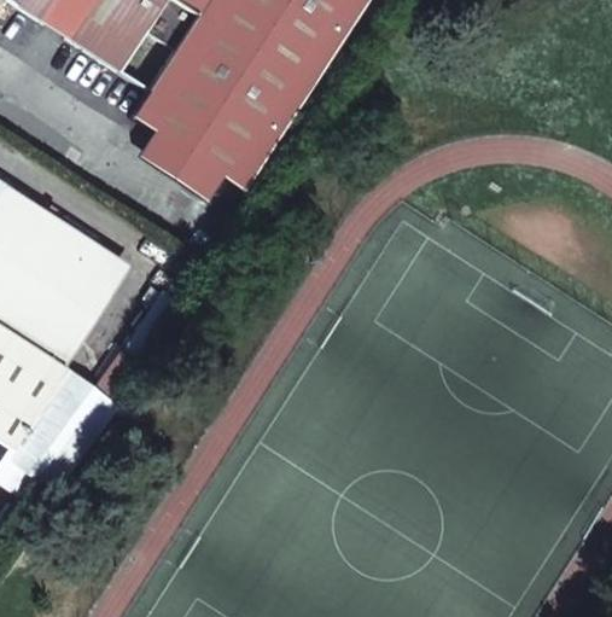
[(297,115),(121,0),(0,0),(0,22),(13,1),(19,6),(3,31),(46,58),(62,34),(123,74),(147,35),(173,52),(132,117),(156,133),(226,179),(248,192),(297,115)]
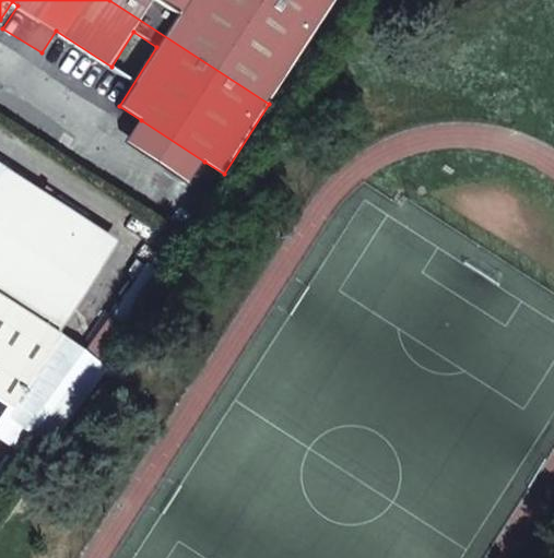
[(109,0),(269,104),(334,0),(109,0)]
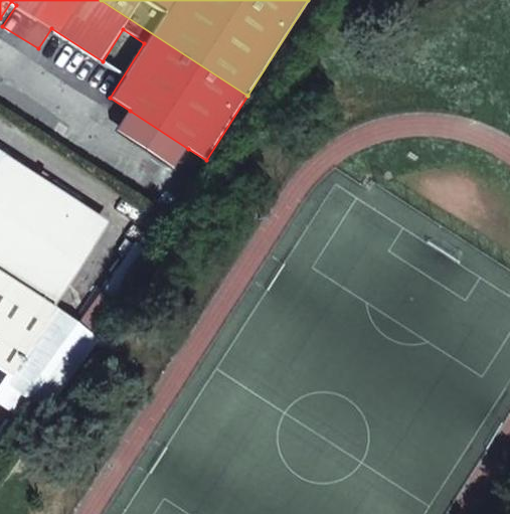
[(188,149),(130,111),(116,133),(174,171),(188,149)]
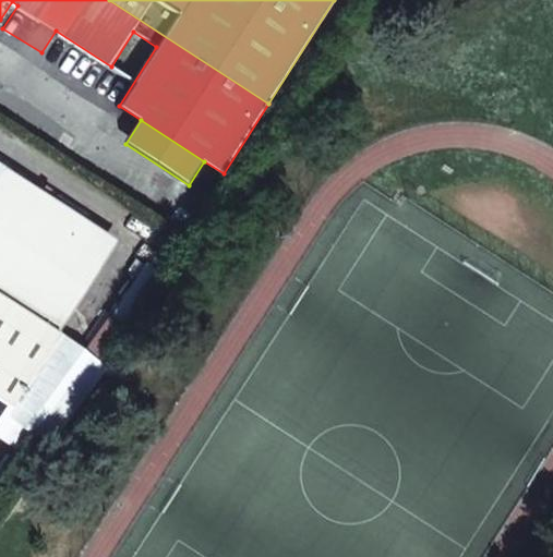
[(0,425),(61,331),(103,267),(93,221),(5,166),(0,173),(0,425)]
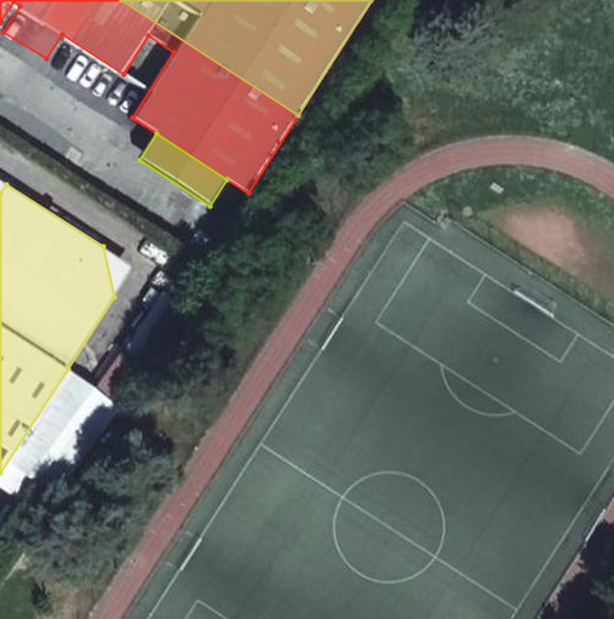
[(124,345),(109,367),(128,379),(142,357),(124,345)]
